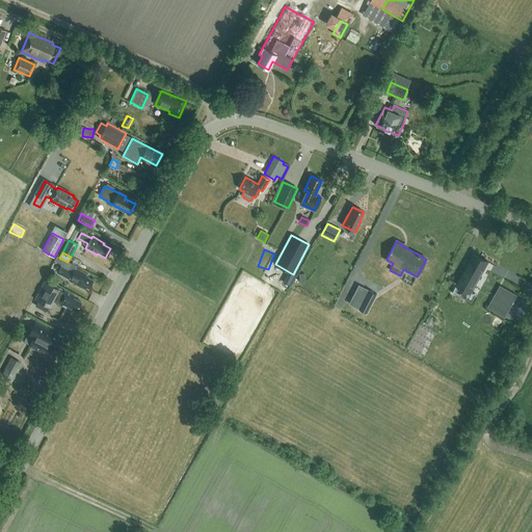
[(471,291),(486,261),(473,254),(457,285),(471,291)]
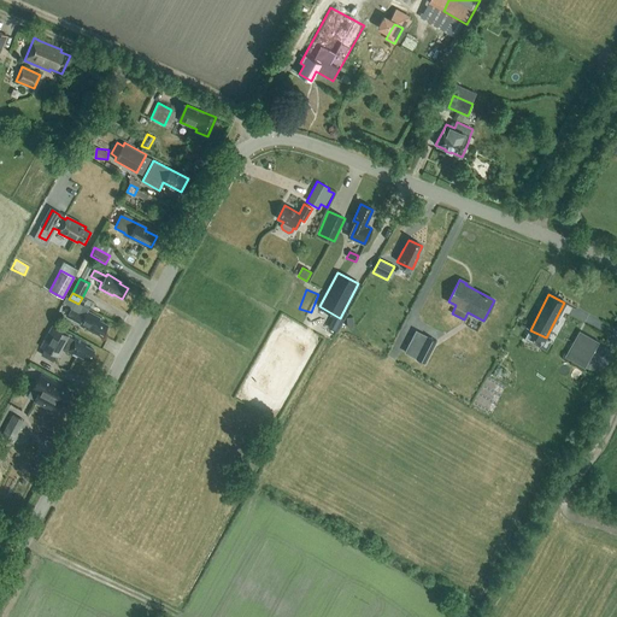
[(101,318),(88,311),(88,310),(78,304),(76,303),(72,310),(71,309),(68,317),(81,324),(80,325),(98,335),(100,333),(103,334),(109,324),(100,321),(101,318)]
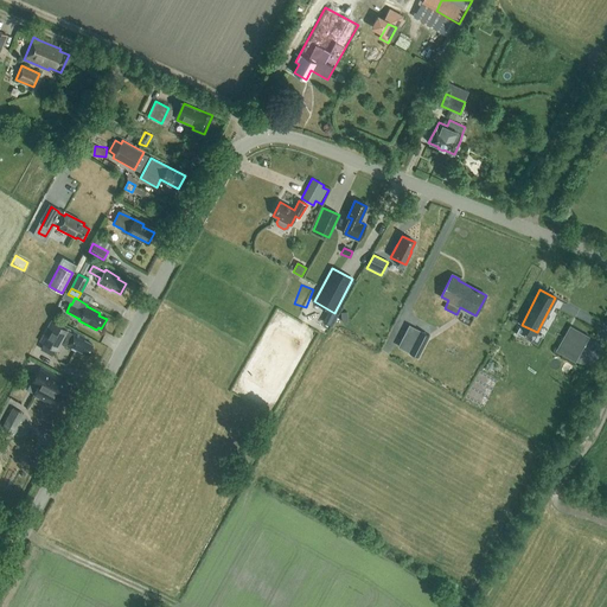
[(74,331),(72,333),(68,331),(70,327),(58,320),(57,324),(51,321),(39,342),(58,352),(62,344),(65,346),(83,356),(84,352),(87,353),(93,345),(83,340),(85,338),(74,331)]
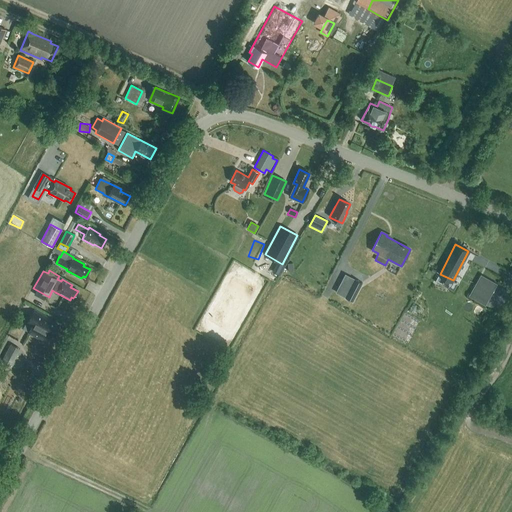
[(361,283),(345,275),(336,293),(352,301),(361,283)]
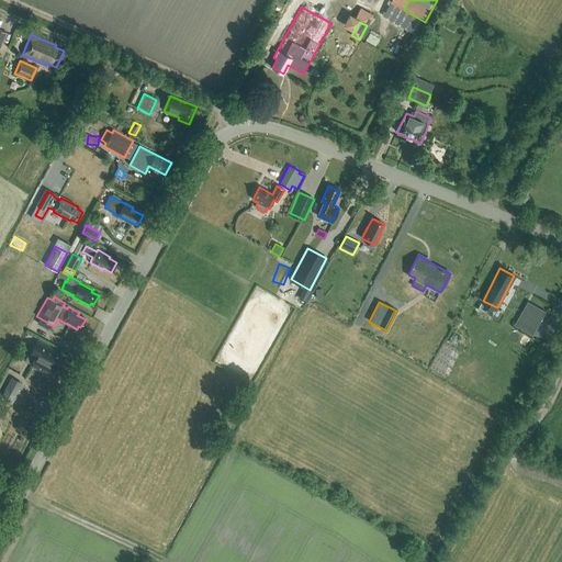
[(524,312),(540,322),(546,312),(529,302),(524,312)]
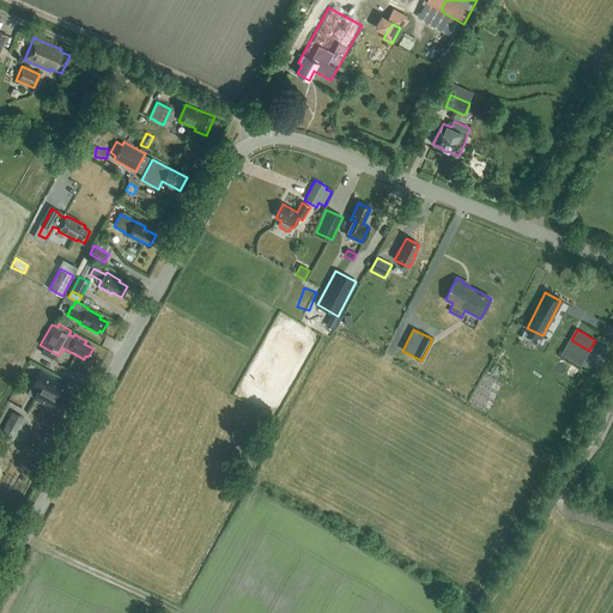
[(34,399),(47,406),(49,401),(53,404),(56,399),(64,402),(71,390),(59,383),(60,381),(42,371),(32,387),(34,388),(34,387),(38,389),(34,399)]
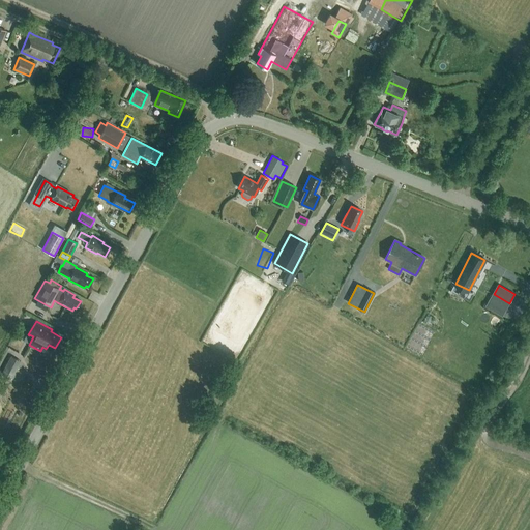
[(17,377),(21,358),(10,355),(6,375),(17,377)]
